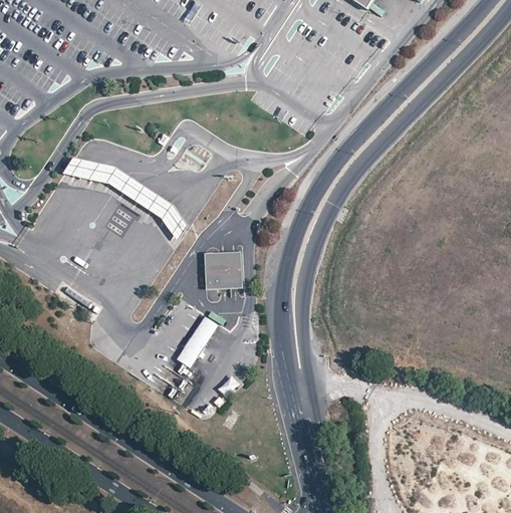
[(163,219),(178,241),(187,226),(176,207),(153,190),(112,165),(98,162),(75,157),(63,175),(88,179),(107,183),(143,206),(152,212),(163,219)]
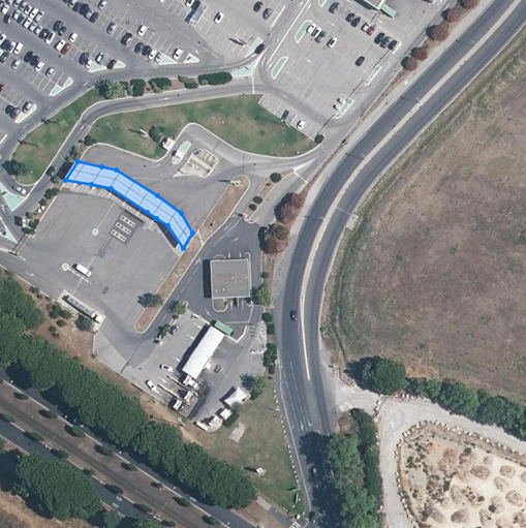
[(245,261),(210,261),(212,298),(246,296),(245,261)]
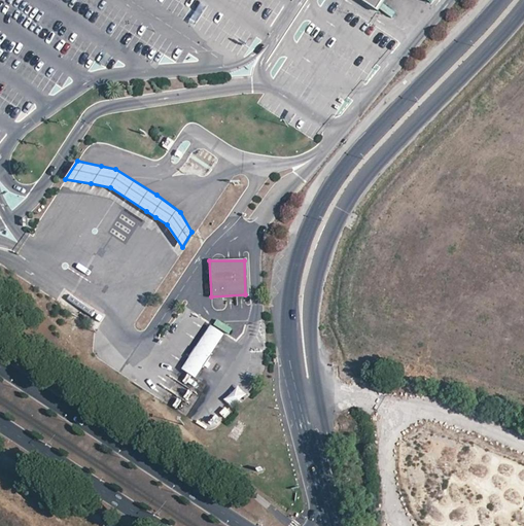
[(221,335),(208,324),(187,357),(172,379),(185,387),(201,363),(221,335)]
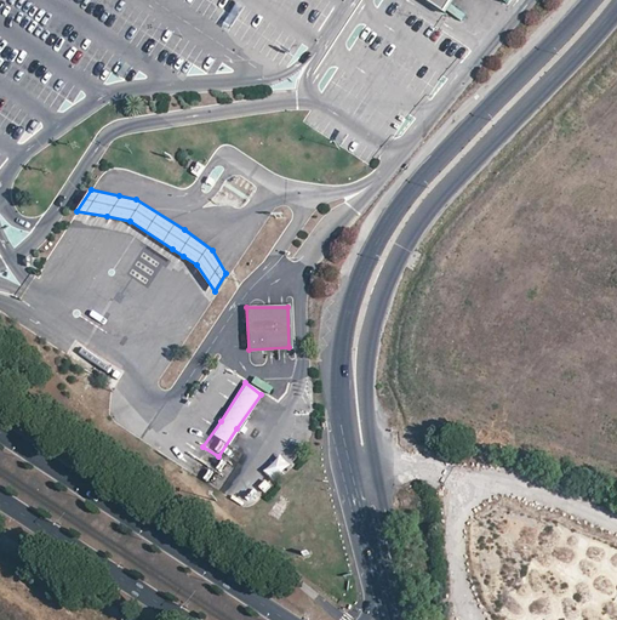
[(211,484),(220,471),(206,461),(198,475),(211,484)]
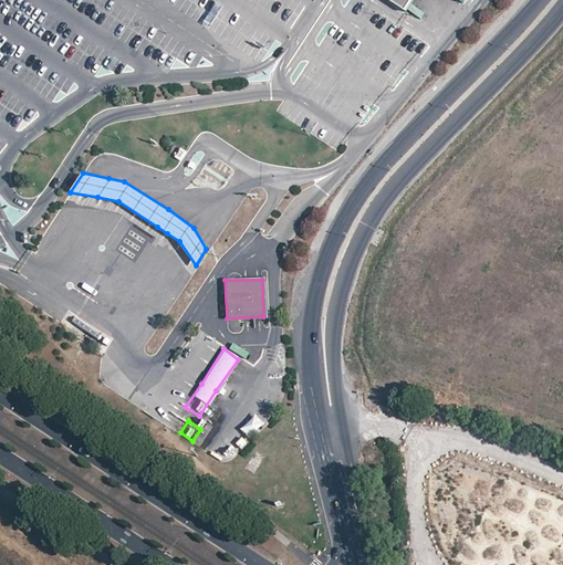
[(479,537),(486,525),(480,522),(473,534),(479,537)]
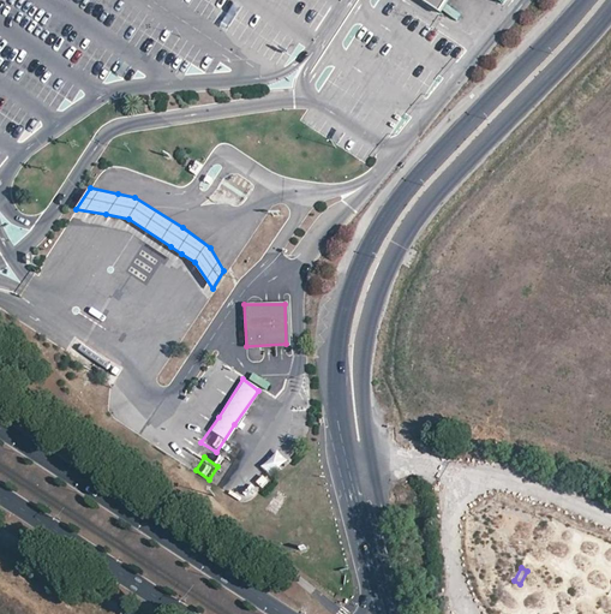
All buildings are outlined.
